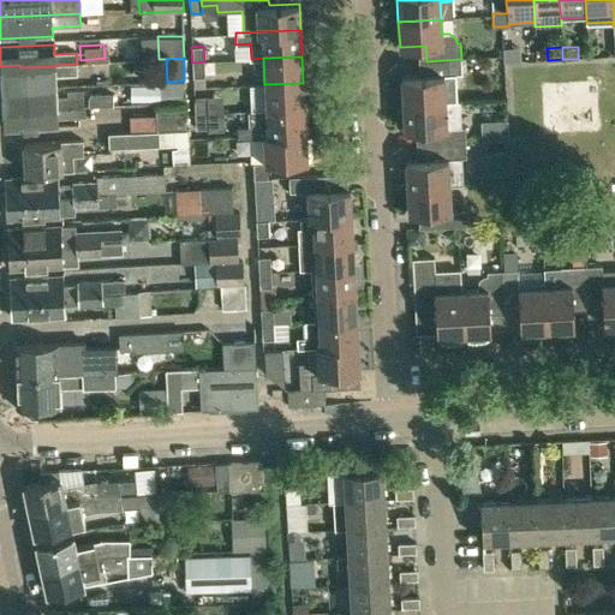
[(461,59),(443,60),(427,61),(427,76),(401,77),(402,103),(445,101),(443,75),(461,75),(461,59)]
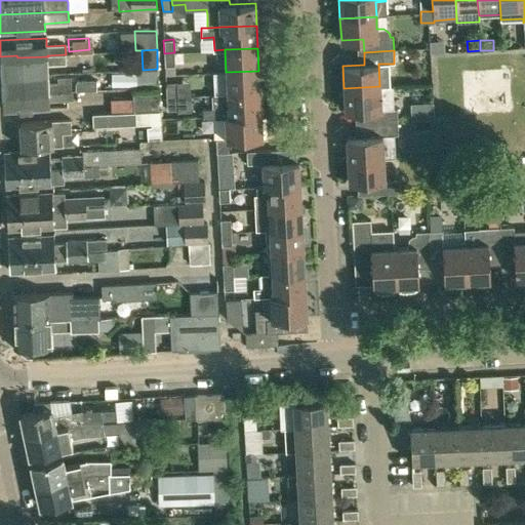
[(174,66),(174,52),(164,53),(165,66),(174,66)]
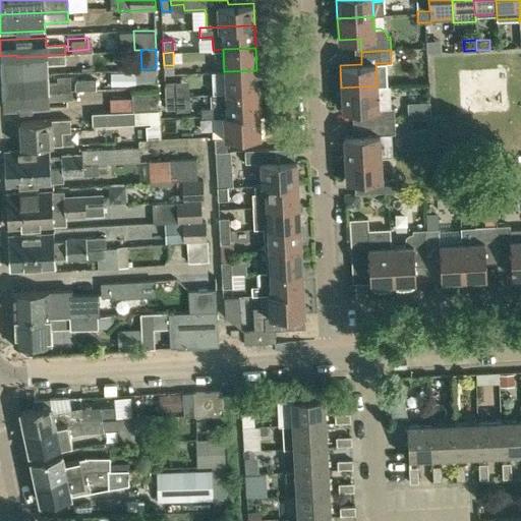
[(16,55),(0,56),(1,75),(48,73),(47,64),(65,63),(65,54),(47,55),(48,56),(17,57),(16,55)]
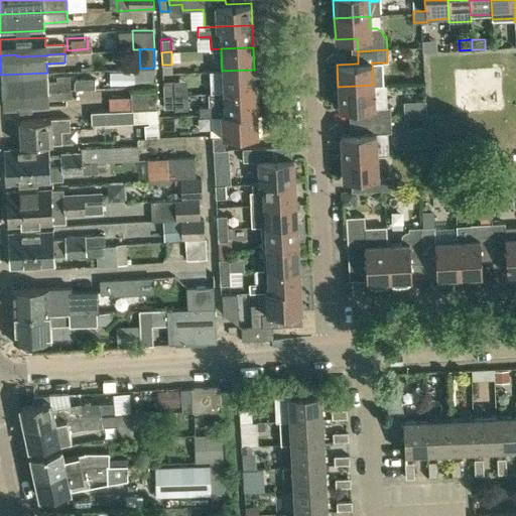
[(154,68),(134,69),(134,86),(155,85),(154,68)]
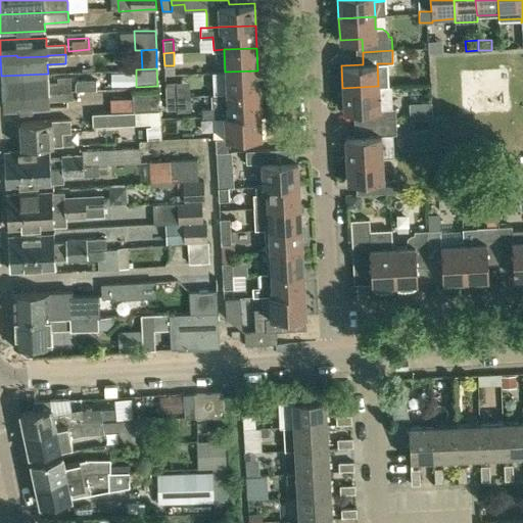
[(257,70),(225,72),(212,73),(215,95),(223,95),(223,93),(226,93),(226,94),(258,92),(257,70)]
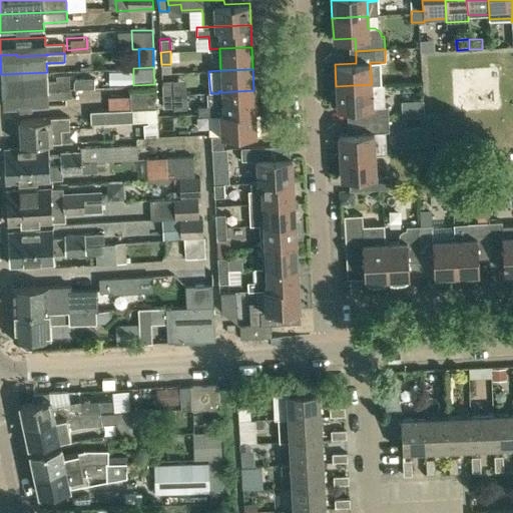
[(47,72),(1,74),(2,92),(18,92),(19,90),(48,89),(48,90),(69,89),(68,75),(55,76),(56,81),(47,81),(47,72)]
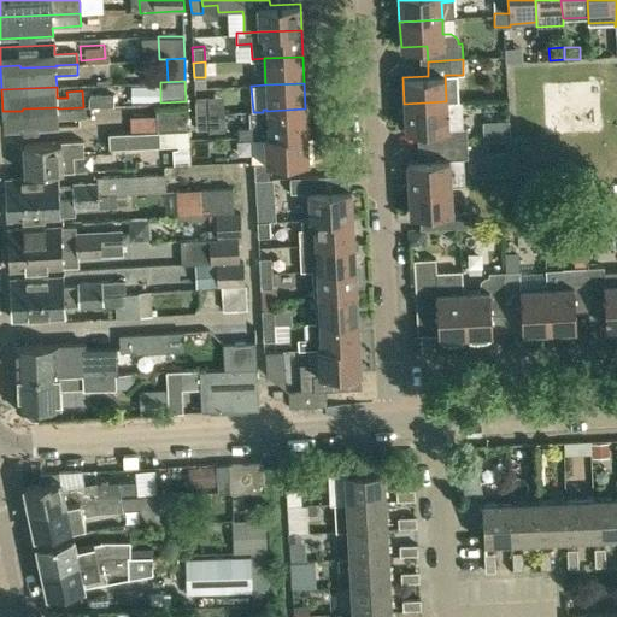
[(89,98),(89,106),(113,106),(113,94),(92,95),(89,98)]
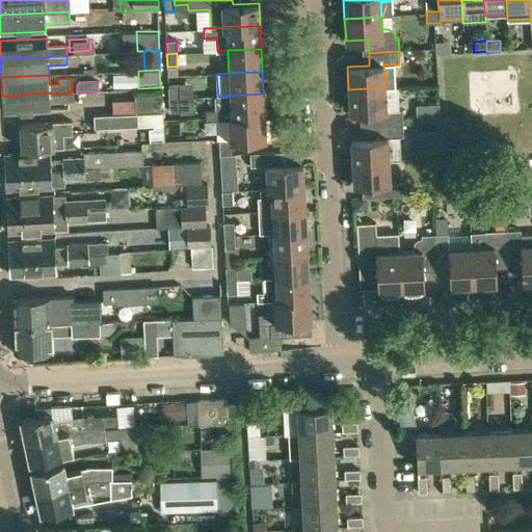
[(168,83),(168,99),(179,98),(187,98),(186,82),(168,83)]
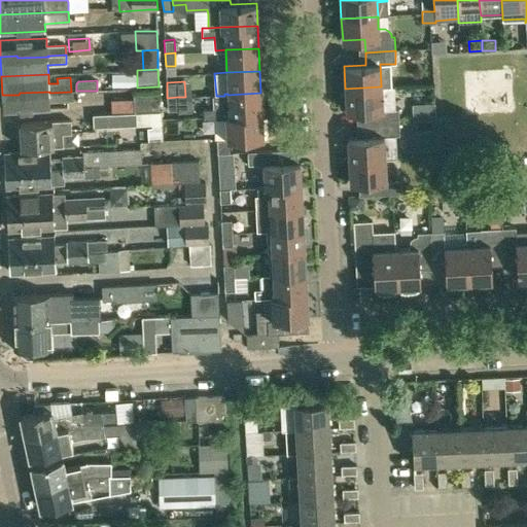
[(346,111),(369,110),(369,124),(387,123),(398,121),(398,109),(394,109),(393,86),(381,86),(345,89),(346,111)]
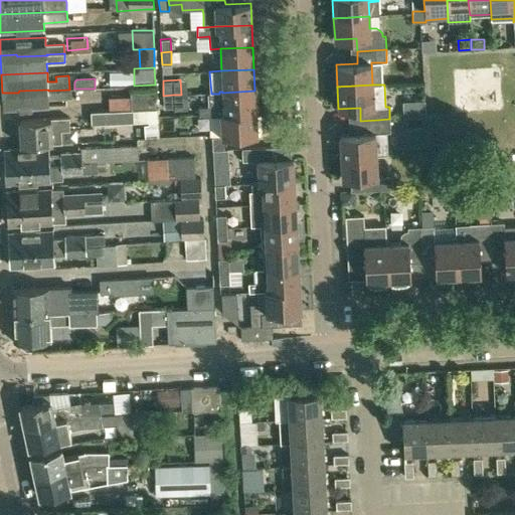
[(132,109),(156,108),(155,88),(131,89),(132,109)]
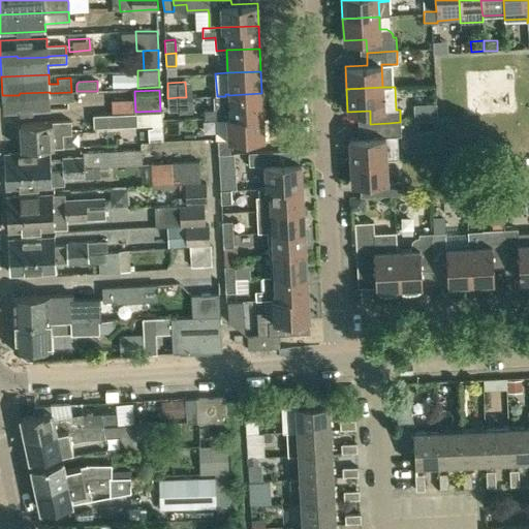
[(19,95),(2,95),(3,112),(51,109),(51,102),(71,101),(71,92),(50,93),(50,92),(20,93),(19,95)]
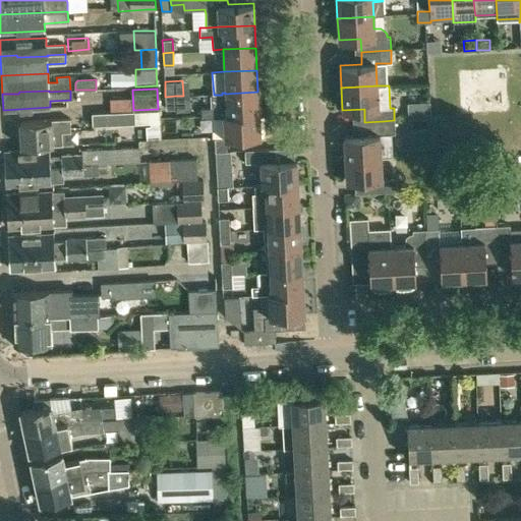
[(201,117),(223,116),(258,114),(257,92),(225,94),(225,93),(222,93),(222,95),(214,95),(211,95),(211,106),(200,107),(201,117)]
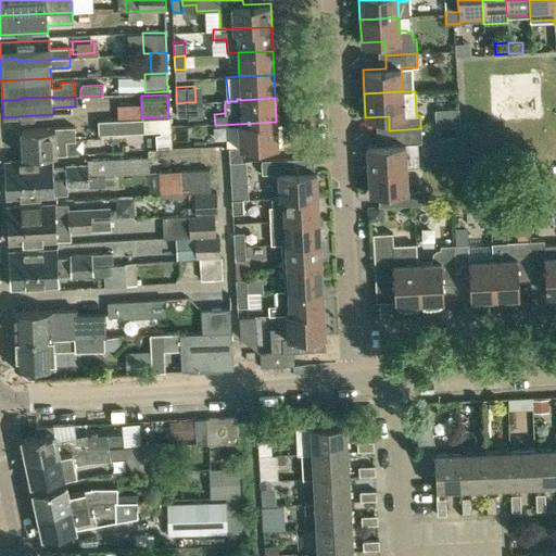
[(196,102),(187,102),(176,103),(177,116),(197,116),(196,102)]
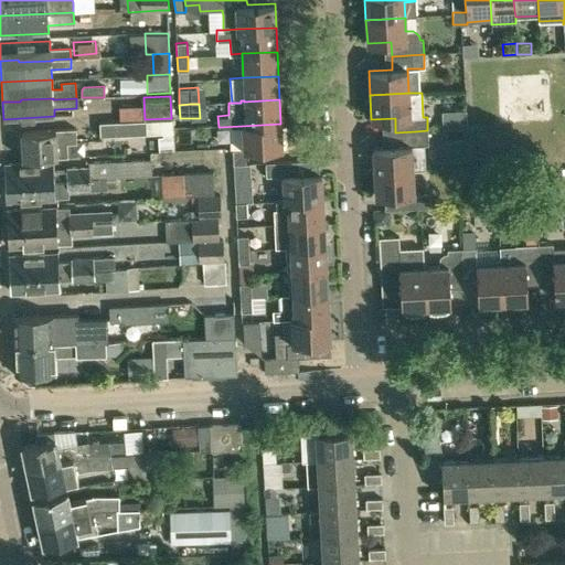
[(466,110),(452,112),(454,129),(467,128),(466,110)]
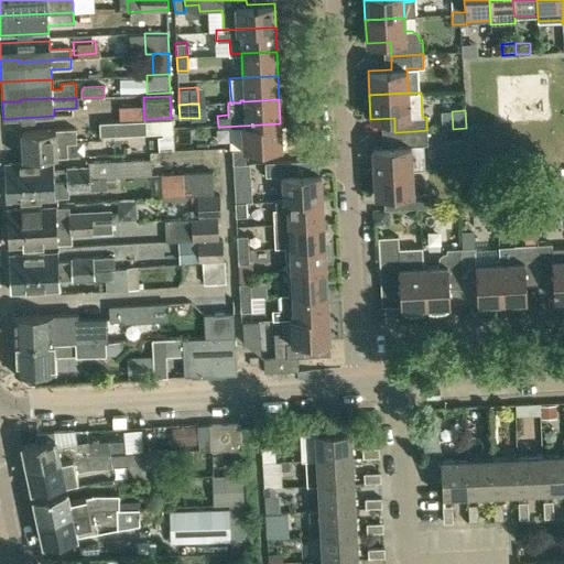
[(158,150),(172,150),(171,119),(147,119),(148,133),(162,132),(162,136),(158,136),(158,150)]
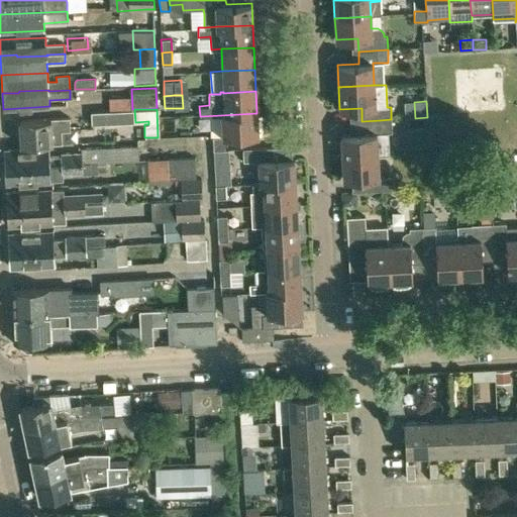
[(90,112),(91,124),(133,122),(132,111),(90,112)]
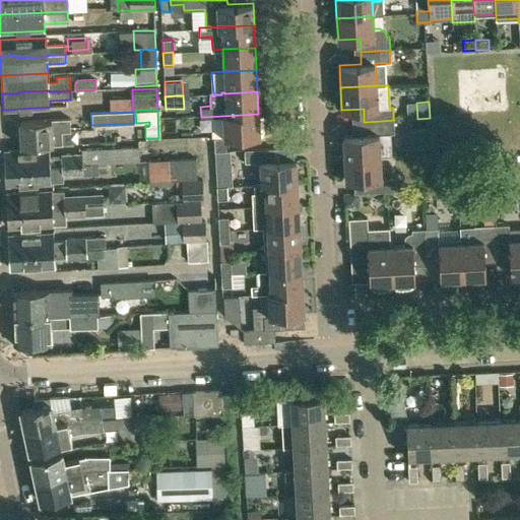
[(259,136),(258,114),(222,116),(223,138),(214,138),(214,151),(225,150),(225,138),(259,136)]
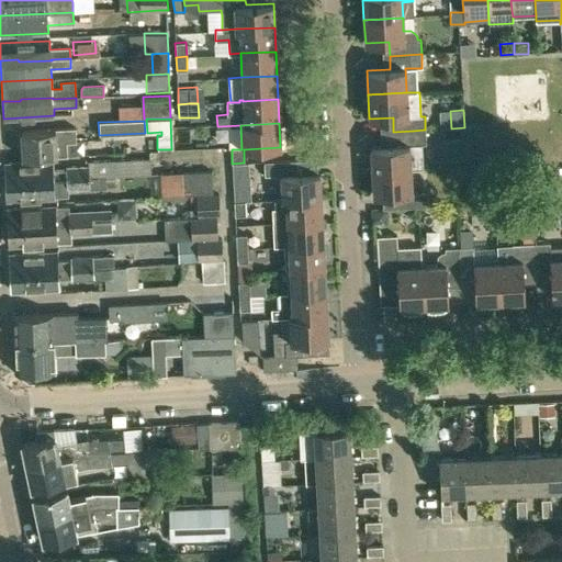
[(66,156),(66,143),(77,142),(76,127),(21,131),(23,159),(66,156)]
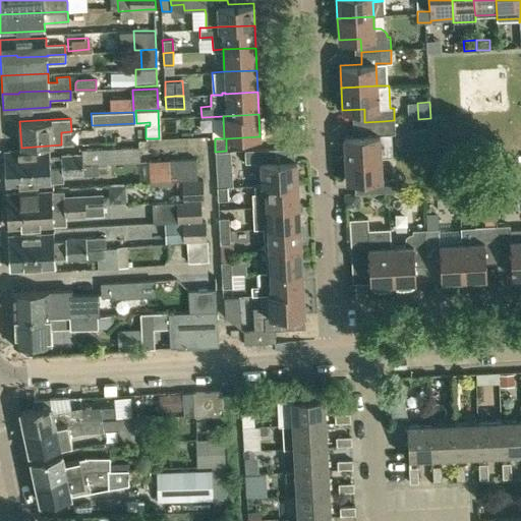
[(345,160),(381,158),(393,157),(392,133),(395,133),(394,120),(383,121),(384,127),(383,127),(380,130),(380,134),(344,136),(345,160)]
